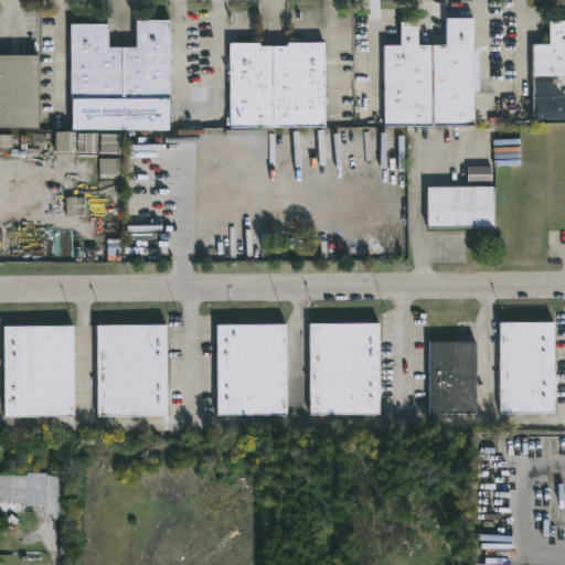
[(472,19),(473,126),(383,126),(382,46),(400,46),(400,22),(417,23),(416,45),(444,46),(445,18),(472,19)]
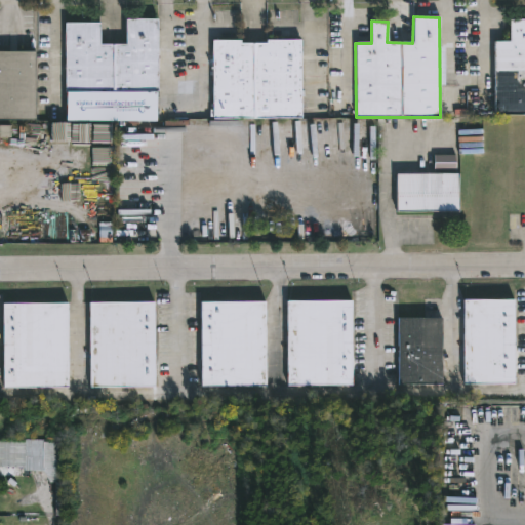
[(156,19),(157,91),(154,91),(155,120),(65,121),(64,23),(99,23),(99,45),(125,45),(125,19),(156,19)]
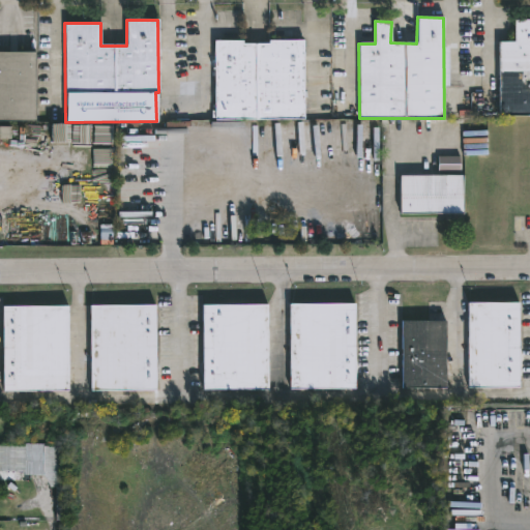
[(529,115),(499,115),(499,42),(513,42),(513,20),(529,20),(529,115)]
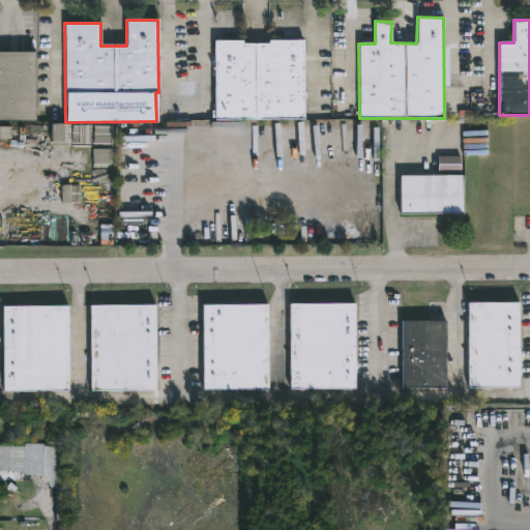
[(302,40),(303,120),(210,121),(210,118),(204,119),(204,110),(214,110),(213,41),(242,41),(242,45),(268,45),(268,40),(302,40)]
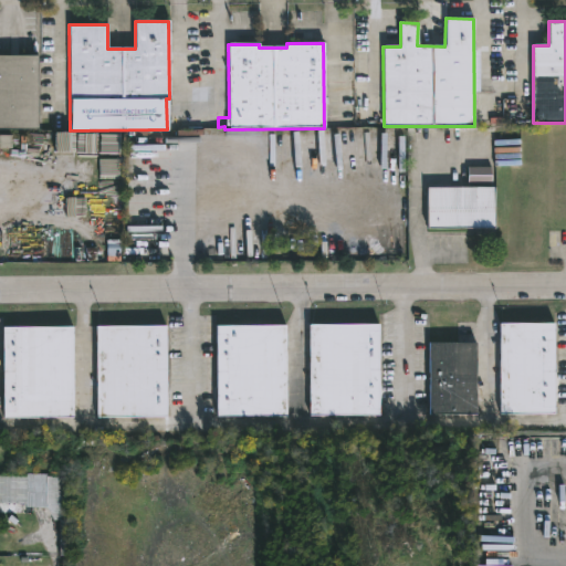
[(0,59),(38,59),(38,132),(0,132),(0,59)]
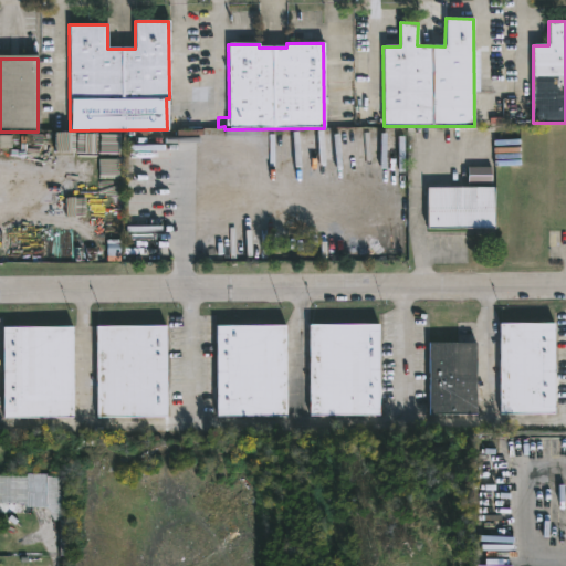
[(492,167),(469,167),(469,186),(491,186),(492,167)]
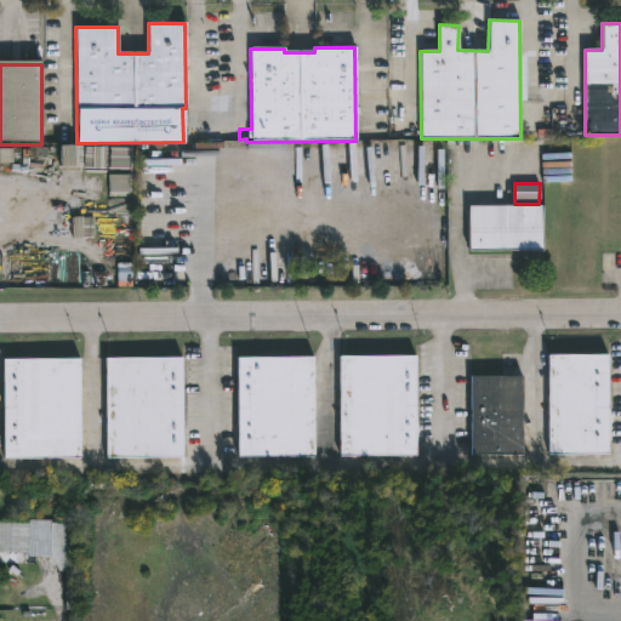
[(469,251),(468,251),(468,205),(543,205),(543,251),(469,251)]
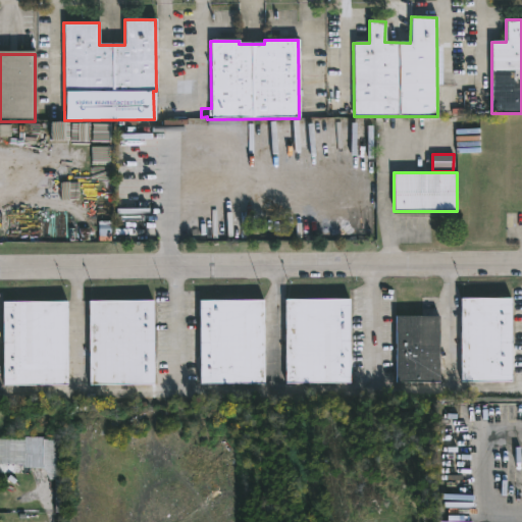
[(512,381),(461,382),(460,299),(510,298),(512,381)]
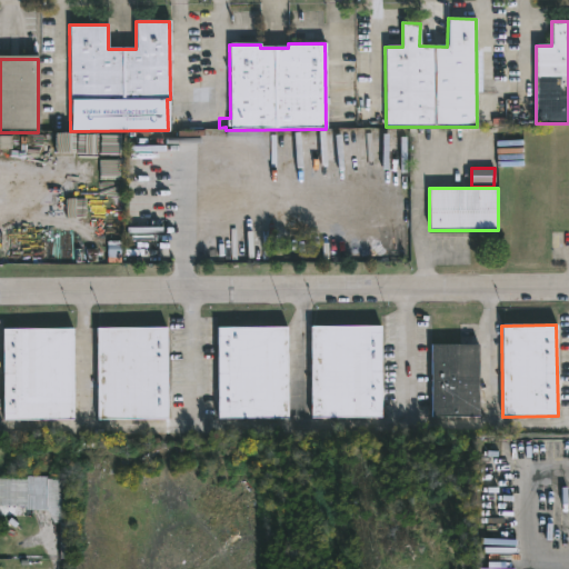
[(382,416),(312,417),(311,327),(381,326),(382,416)]
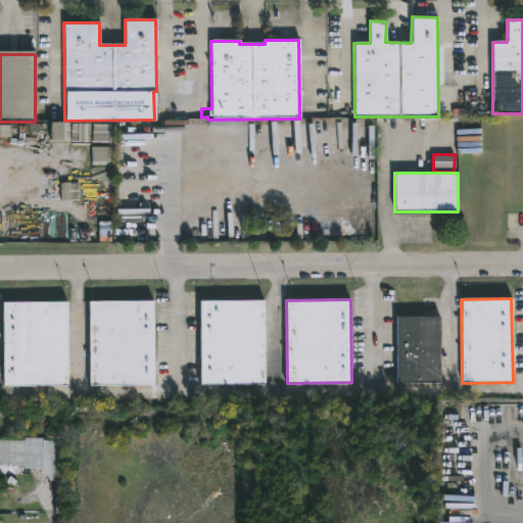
[(67,383),(3,384),(2,300),(66,300),(67,383)]
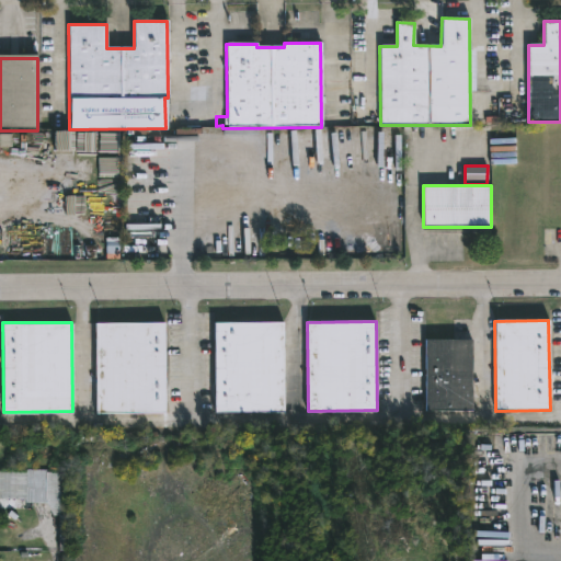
[(164,412),(95,413),(94,324),(163,323),(164,412)]
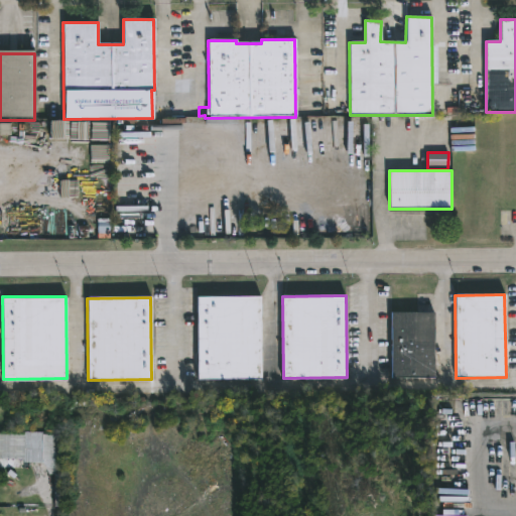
[(260,380),(196,380),(197,297),(259,297),(260,380)]
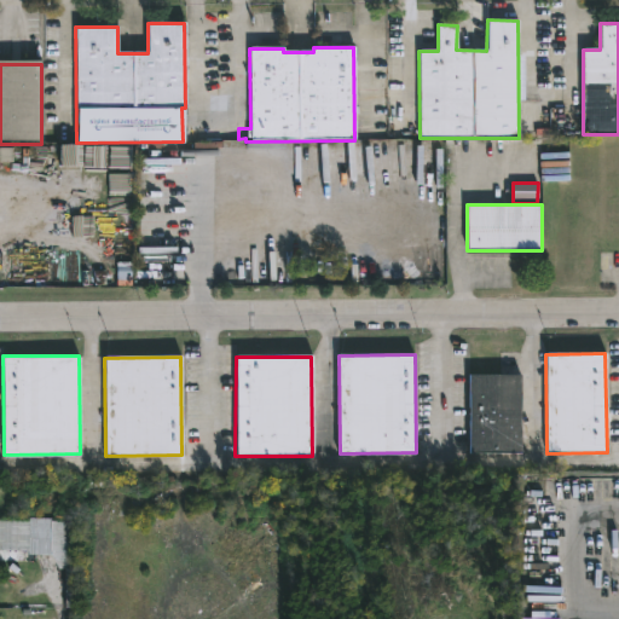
[(521,453),(469,453),(468,375),(520,375),(521,453)]
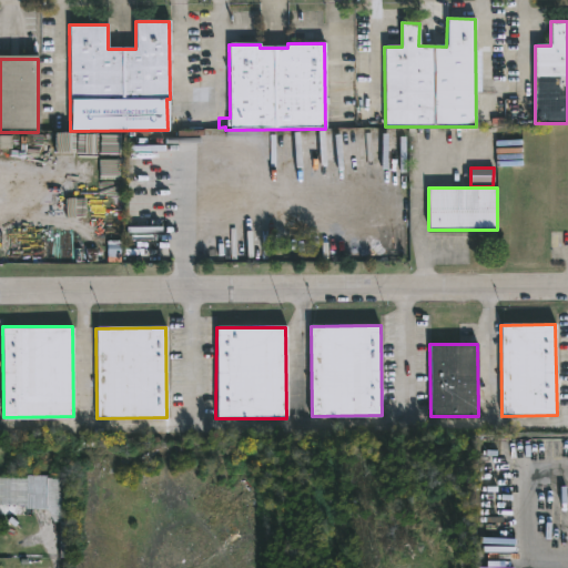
[(0,477),(26,477),(26,506),(12,506),(12,500),(3,500),(3,496),(0,496),(0,477)]
